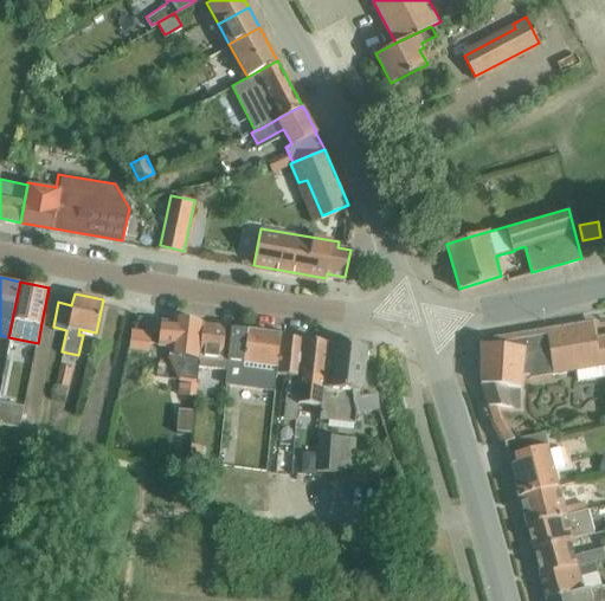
[(161,321),(158,343),(173,344),(173,351),(184,377),(188,377),(186,392),(195,393),(199,363),(199,359),(203,322),(177,316),(175,322),(161,321)]
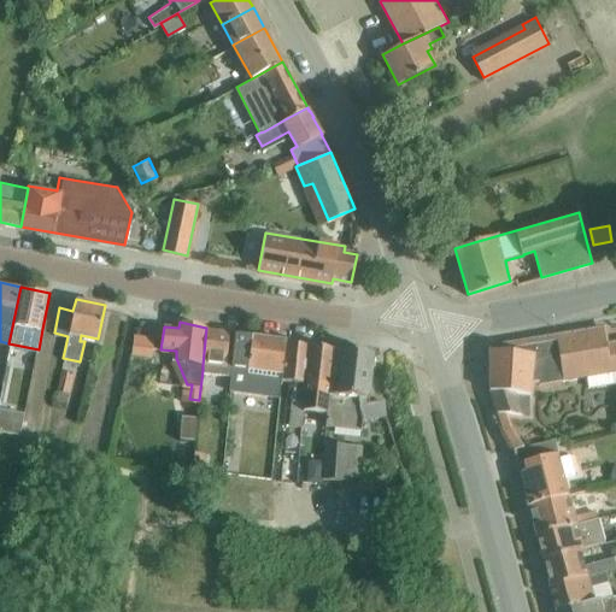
[(534,354),(490,349),(491,389),(494,404),(497,411),(529,415),(532,383),(587,375),(590,384),(615,380),(615,340),(608,342),(604,327),(537,336),(534,354)]
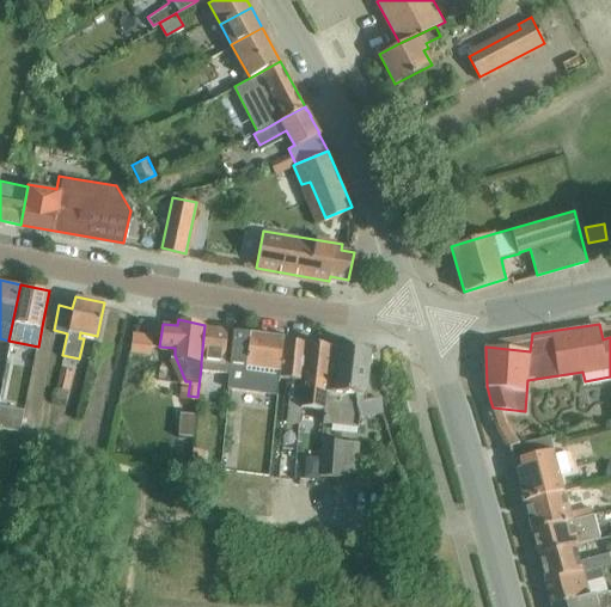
[(201,362),(201,367),(228,371),(230,362),(233,331),(227,330),(227,327),(205,325),(201,362)]
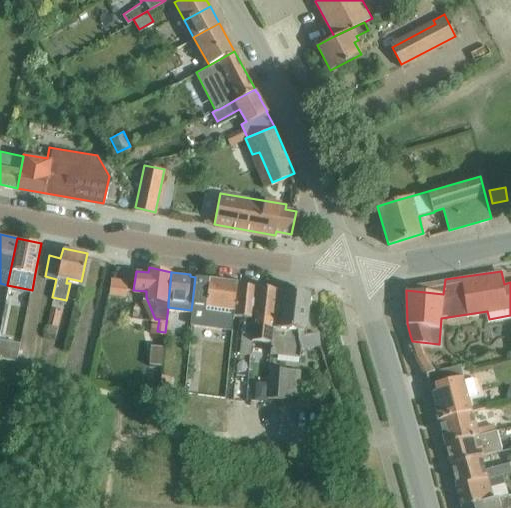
[(111,274),(109,292),(125,293),(127,276),(111,274)]
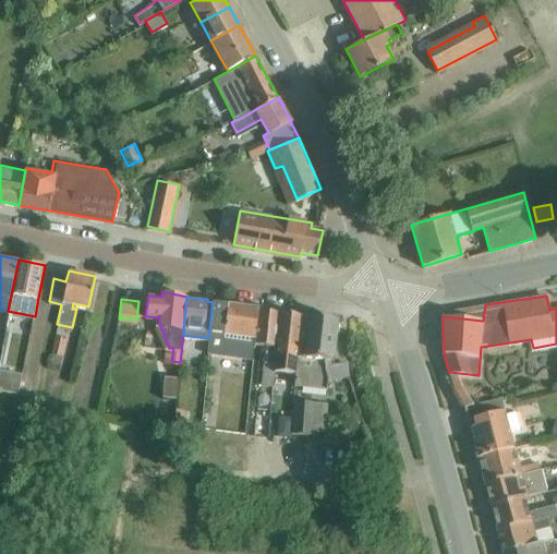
[(208,338),(207,351),(253,358),(255,342),(255,337),(258,308),(213,301),(213,302),(209,330),(208,338)]
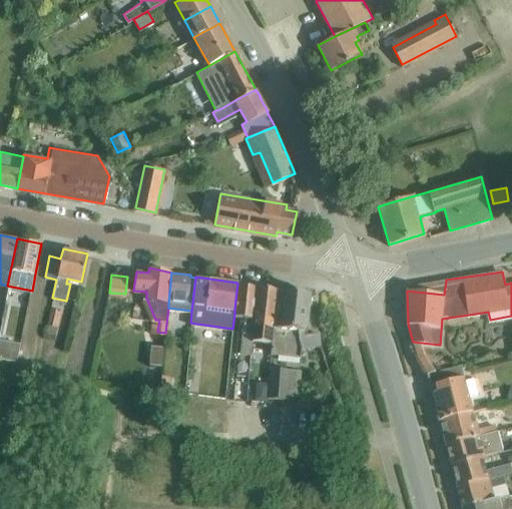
[(237,283),(234,310),(234,315),(246,316),(244,333),(242,333),(240,352),(250,354),(254,318),(258,287),(237,283)]
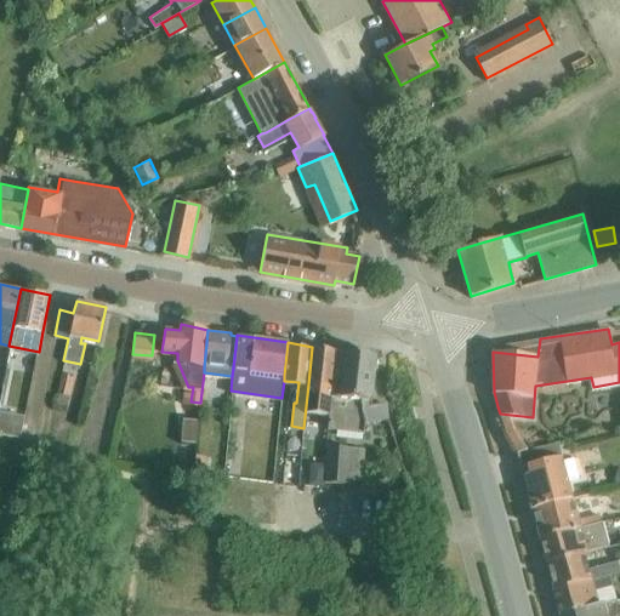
[(308,385),(305,411),(329,414),(330,387),(336,349),(312,347),(308,385)]
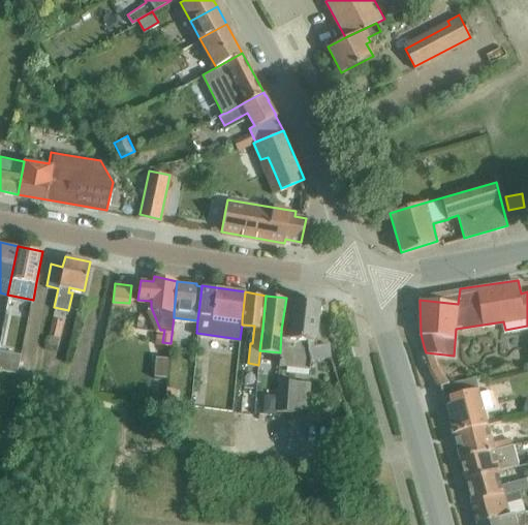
[(280,352),(279,364),(310,367),(311,359),(331,354),(329,342),(316,344),(316,341),(320,302),(286,298),(281,330),(280,352)]
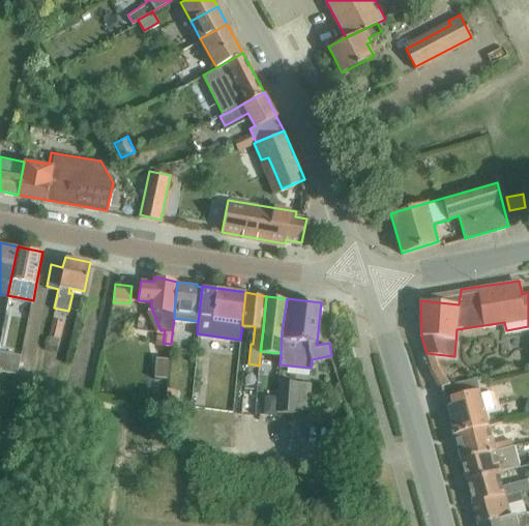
[(52,319),(49,335),(58,338),(62,321),(52,319)]
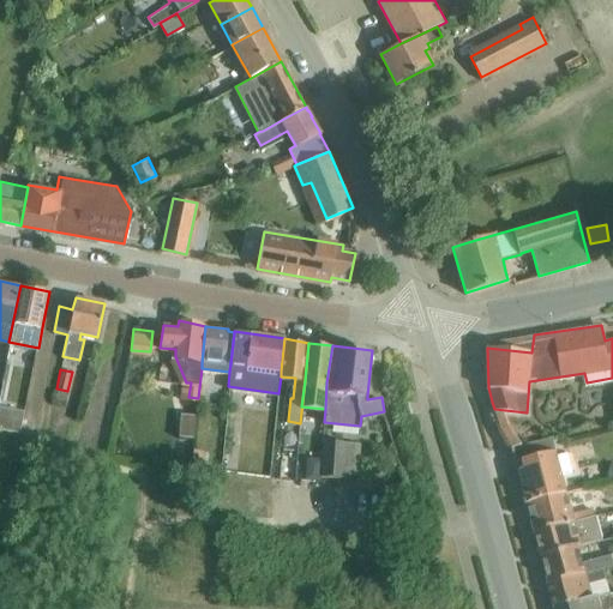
[(0,404),(0,427),(19,432),(24,409),(0,404)]
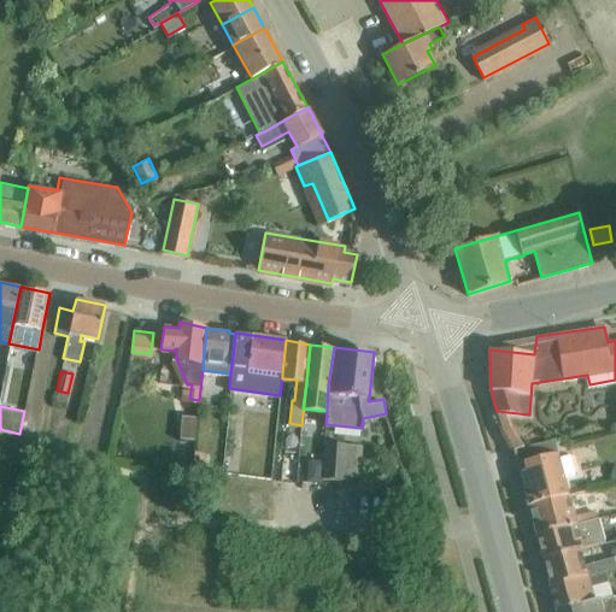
[(181,415),(180,437),(194,437),(195,415),(181,415)]
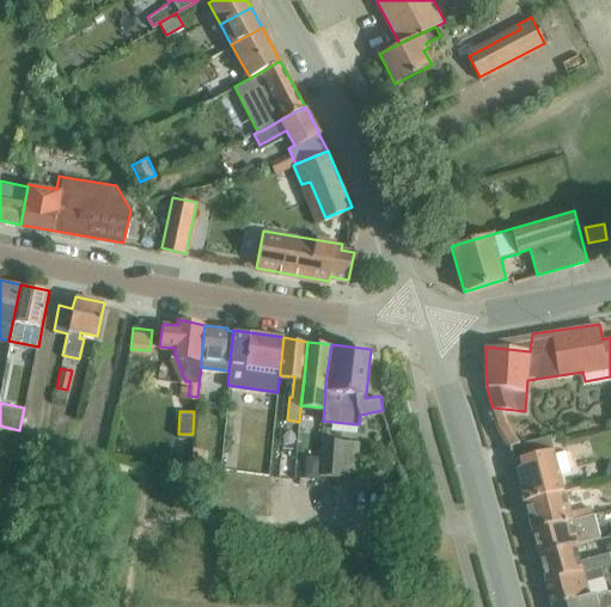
[(551,435),(511,445),(526,498),(566,489),(561,470),(572,467),(567,449),(556,453),(551,435)]
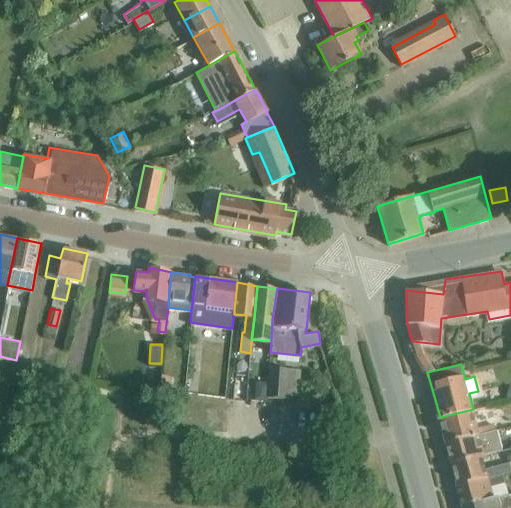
[(269,366),(269,368),(268,380),(268,396),(286,397),(288,368),(269,366)]
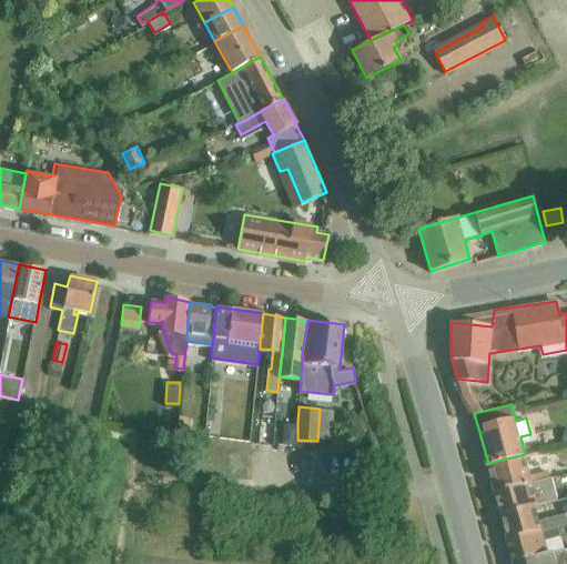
[(180,415),(179,427),(189,429),(190,416),(180,415)]
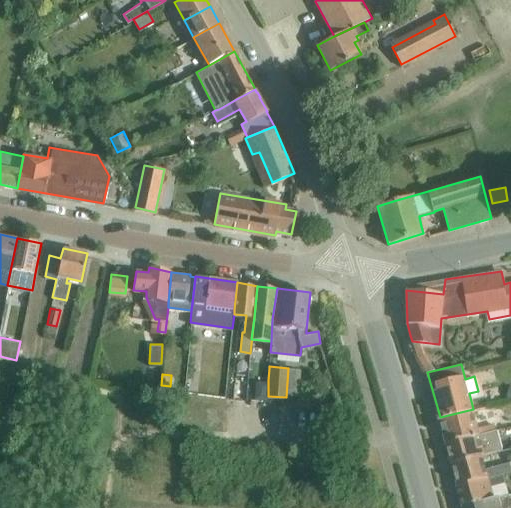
[(255,380),(254,397),(268,398),(268,396),(268,380),(255,380)]
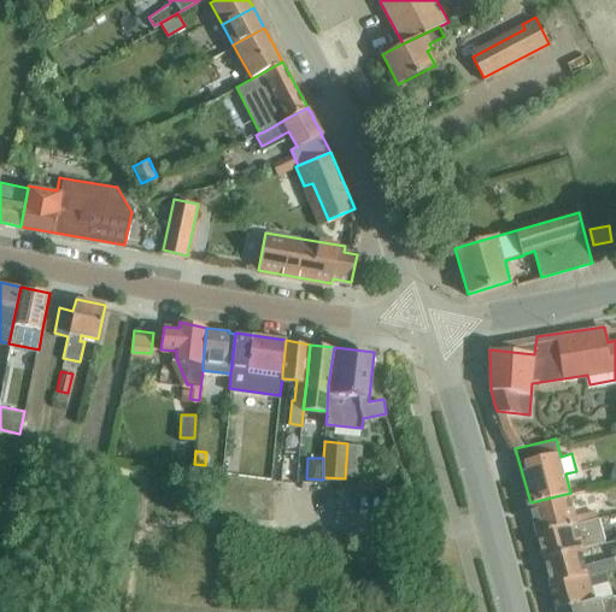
[(570,493),(531,502),(538,533),(579,523),(598,517),(599,517),(598,510),(576,516),(570,493)]
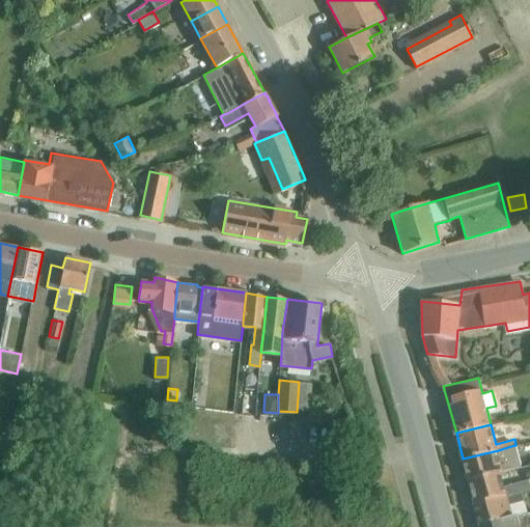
[(498,450),(463,459),(469,479),(500,472),(521,466),(514,445),(498,450)]
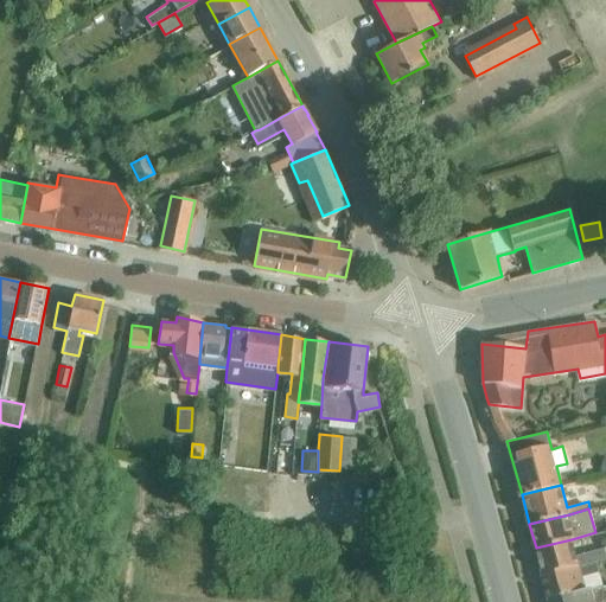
[(572,539),(536,548),(543,575),(579,565),(595,561),(605,557),(605,548),(576,555),(572,539)]
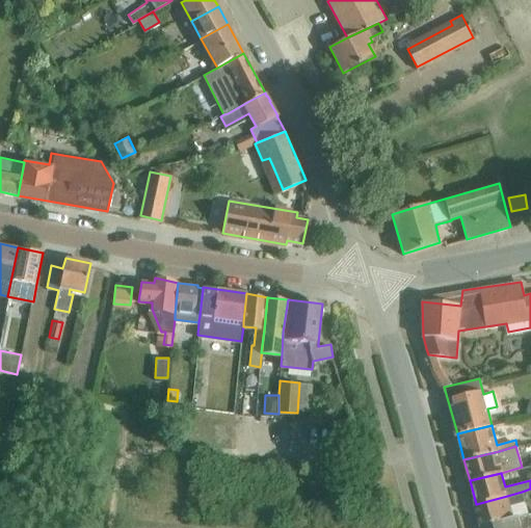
[(507,496),(476,504),(481,525),(513,518),(528,513),(525,501),(522,492),(507,496)]
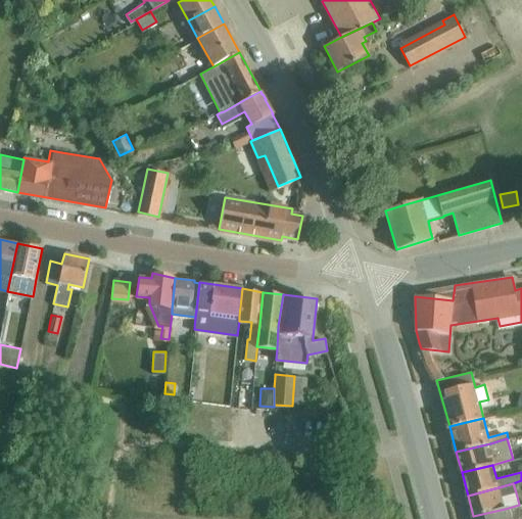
[(505,509),(473,516),(474,518),(521,518),(521,504),(519,505),(505,509)]
